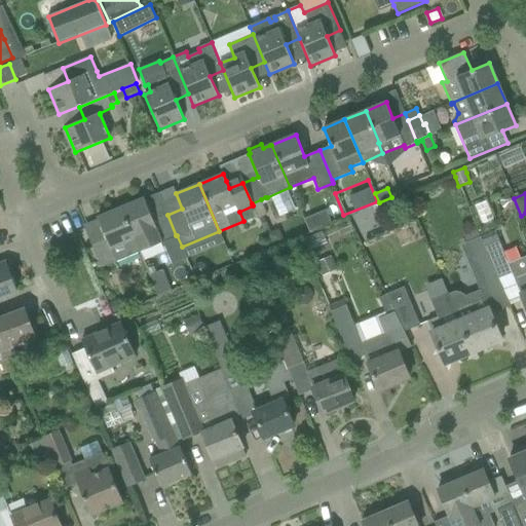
[(120,209),(139,252),(149,248),(161,242),(176,235),(167,215),(153,221),(144,198),(120,209)]
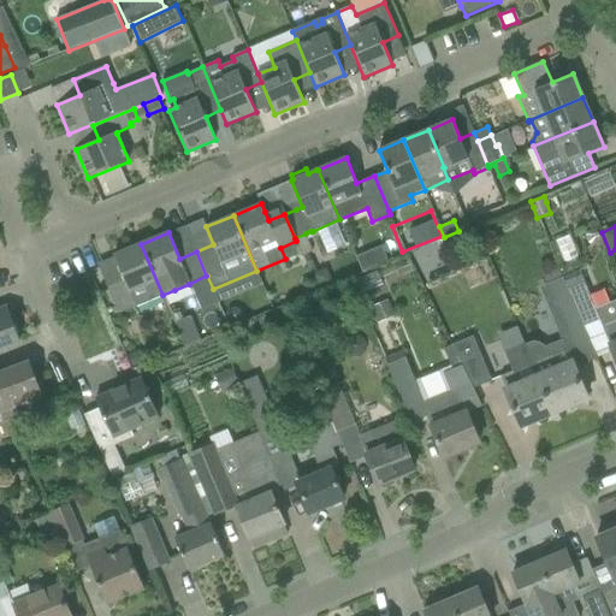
[(555,242),(566,268),(580,261),(569,235),(555,242)]
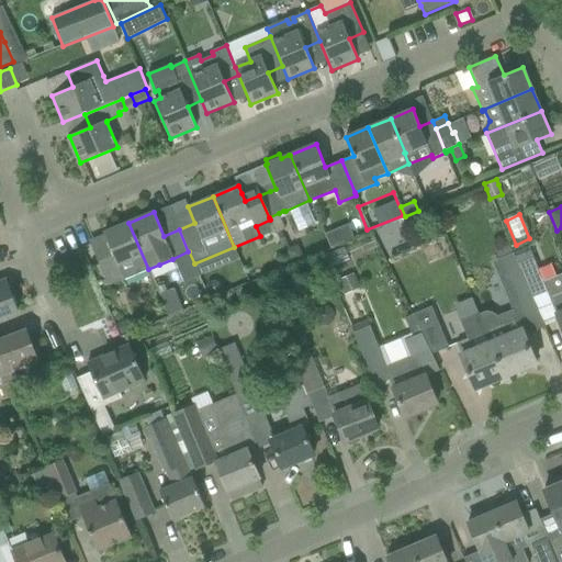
[(98,263),(108,287),(148,269),(128,223),(104,233),(114,257),(98,263)]
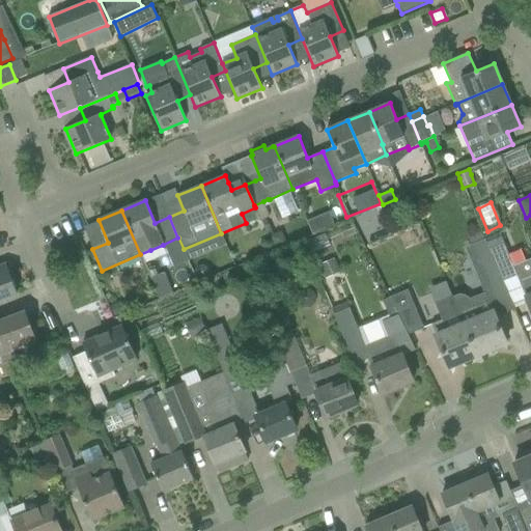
[(268,223),(263,225),(268,236),(273,234),(268,223)]
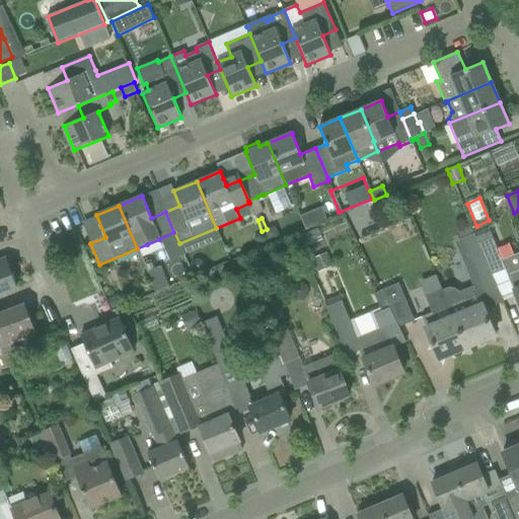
[(275,226),(264,231),(268,241),(279,236),(275,226)]
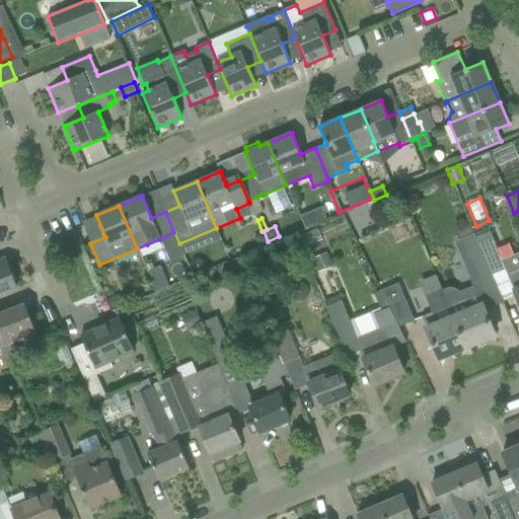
[(300,236),(305,247),(323,239),(318,228),(300,236)]
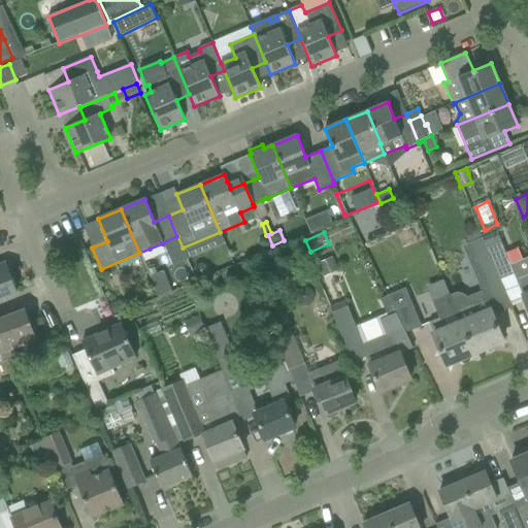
[(515,273),(527,307),(527,257),(512,265),(499,235),(484,241),(489,254),(500,279),(515,273)]
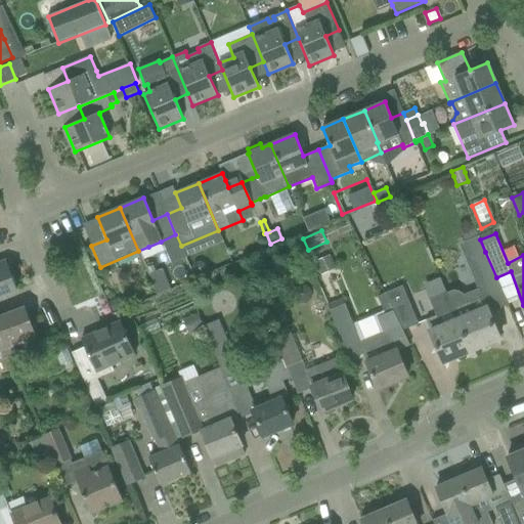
[(485,252),(470,258),(485,296),(487,295),(492,307),(494,310),(508,305),(507,304),(500,290),(496,277),(485,252)]
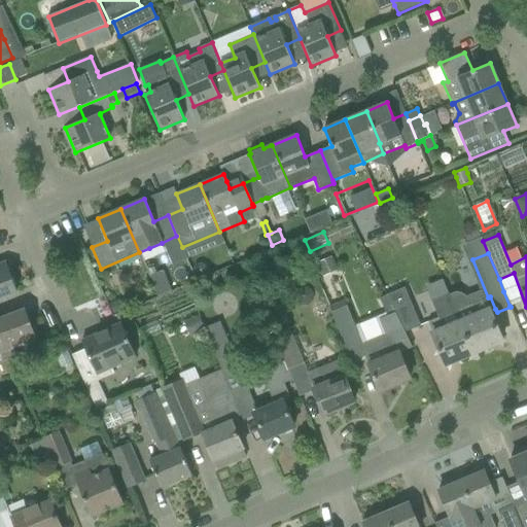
[(0,296),(18,291),(8,268),(6,262),(0,264),(0,296)]
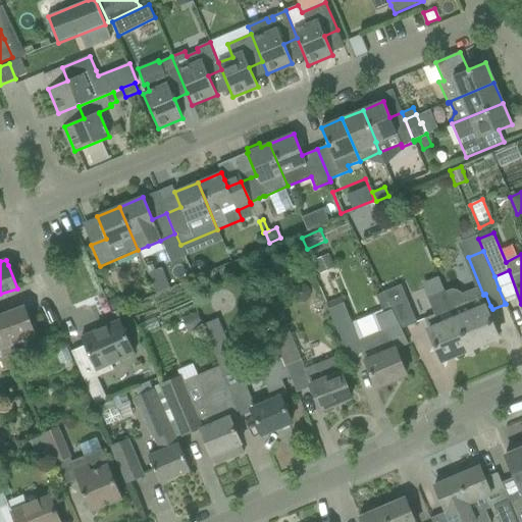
[(382,293),(400,328),(415,322),(400,284),(382,293)]
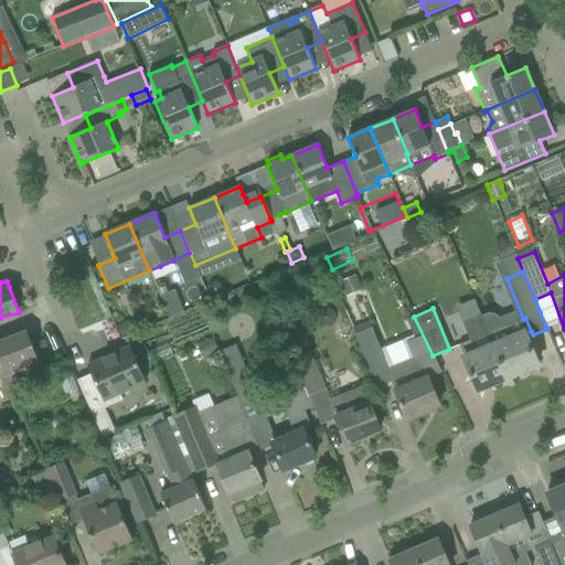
[(470,340),(458,345),(478,391),(508,377),(489,333),(489,332),(481,316),(464,323),(470,340)]
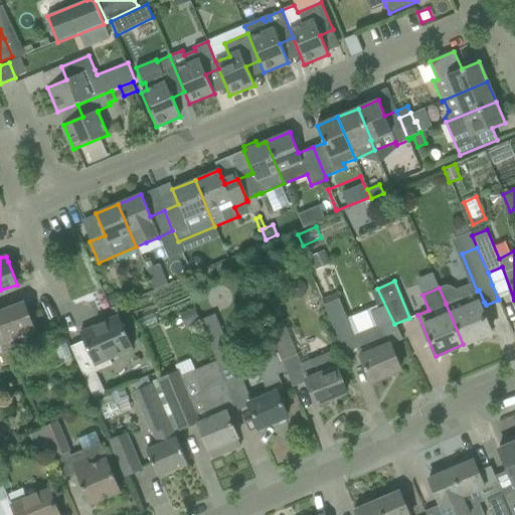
[(326,304),(324,305),(344,352),(358,346),(361,355),(360,355),(371,382),(400,370),(390,345),(402,340),(394,324),(377,289),(371,292),(377,303),(375,307),(369,310),(376,327),(368,330),(354,336),(347,318),(339,299),(326,304)]
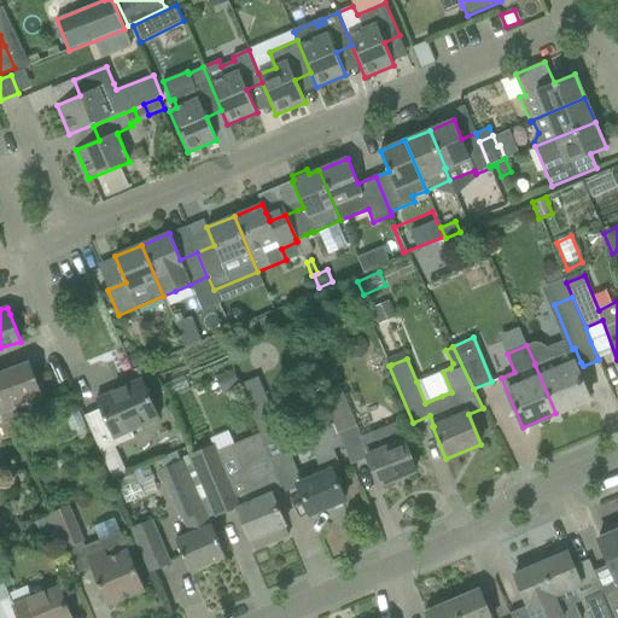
[(567,350),(535,365),(555,413),(589,398),(567,350)]
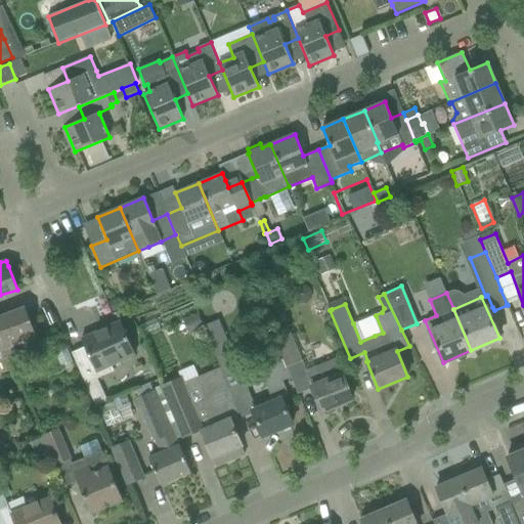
[(118,298),(108,301),(113,312),(122,308),(118,298)]
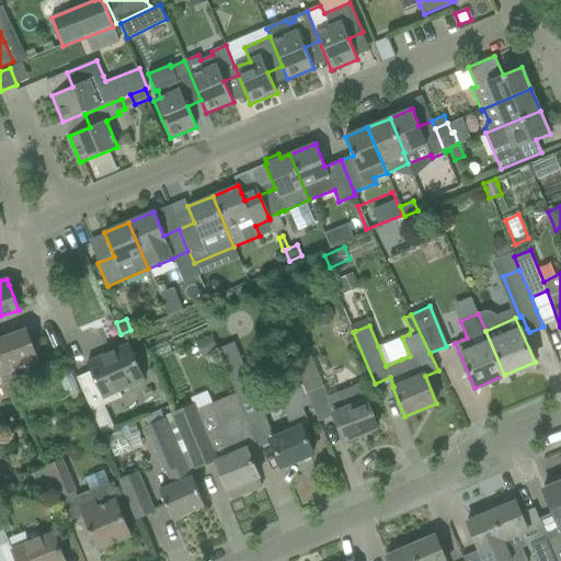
[(0,386),(2,386),(12,381),(16,379),(13,370),(37,362),(26,330),(0,339),(0,386)]
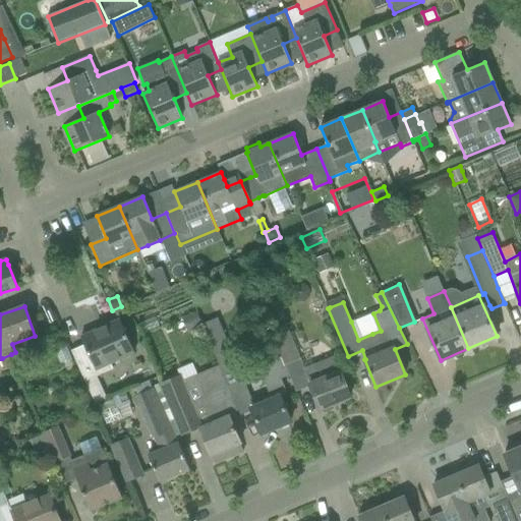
[(196,312),(182,317),(188,333),(203,328),(196,312)]
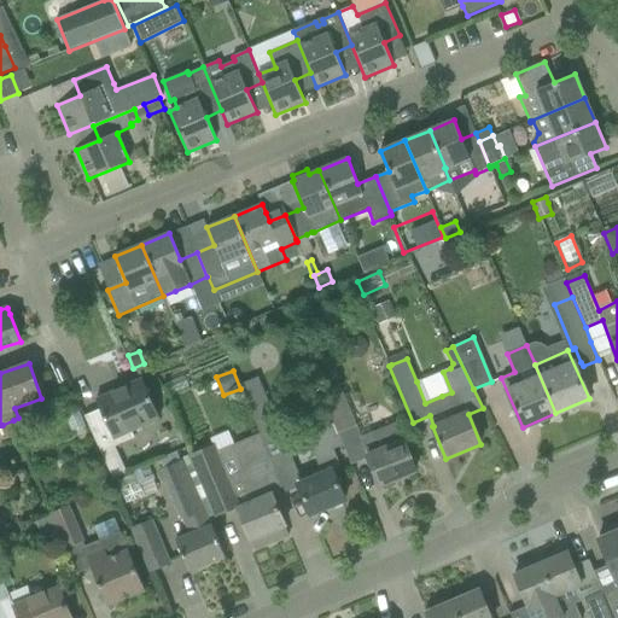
[(258,378),(240,386),(255,420),(261,433),(274,471),(284,493),(286,491),(298,487),(297,484),(303,482),(295,462),(273,412),(258,378)]
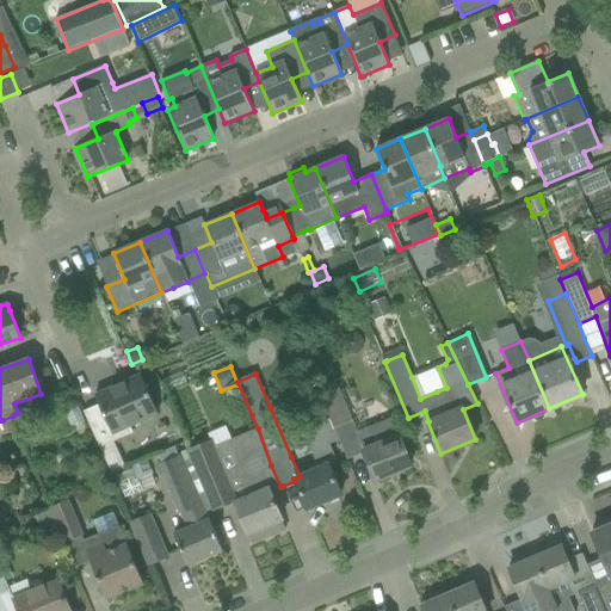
[(84,411),(100,448),(133,433),(130,426),(158,413),(141,375),(96,395),(99,405),(84,411)]
